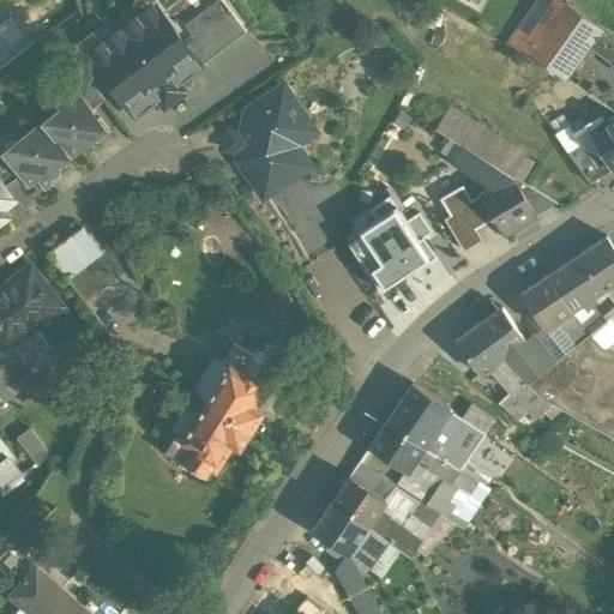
[(223,0),(215,0),(185,23),(196,37),(186,44),(202,65),(246,30),(223,0)]
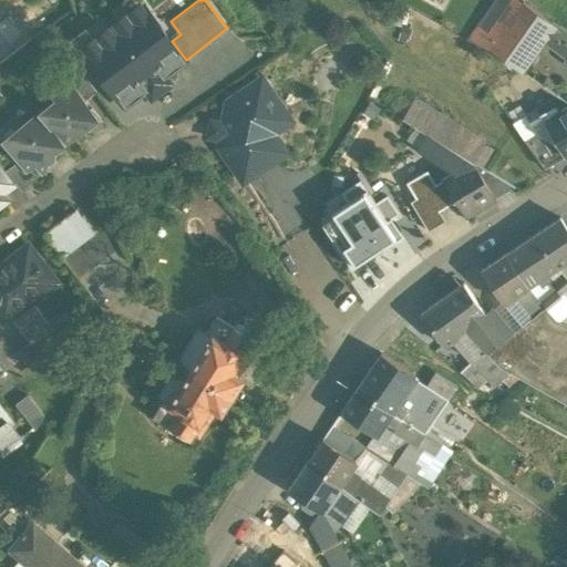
[(519,0),(497,0),(491,8),(470,41),(490,50),(523,2),(519,0)]
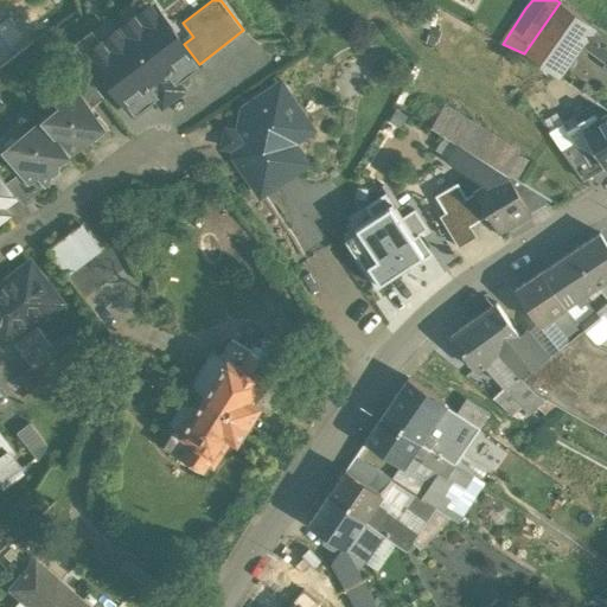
[(593,25),(560,2),(524,53),(555,75),(568,59),(583,38),(593,25)]
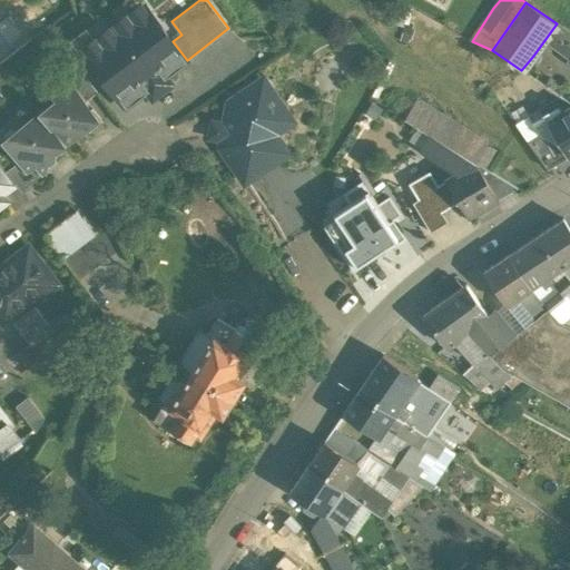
[(173,41),(144,3),(114,26),(146,69),(150,66),(157,67),(165,77),(187,60),(173,41)]
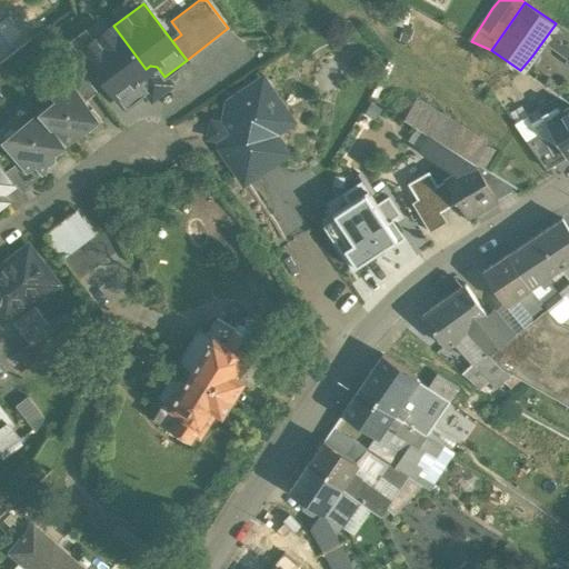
[(568,33),(556,23),(547,36),(557,43),(555,46),(568,56),(568,33)]
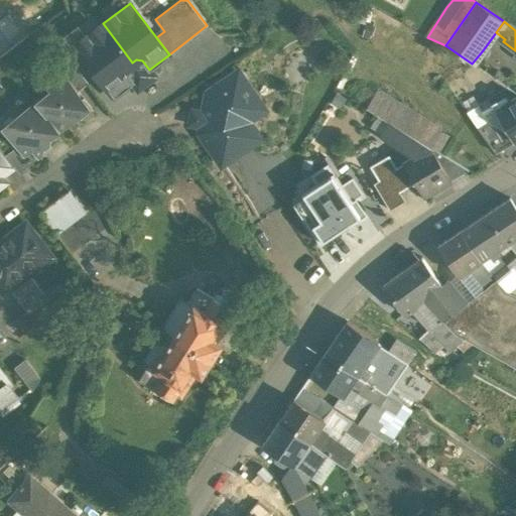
[(132,62),(103,23),(77,43),(75,44),(91,66),(114,96),(134,81),(127,73),(128,67),(132,62)]
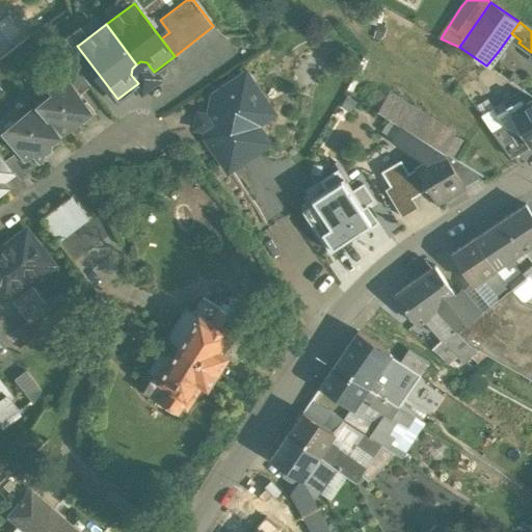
[(94,68),(77,46),(79,45),(74,38),(62,47),(69,56),(84,75),(94,68)]
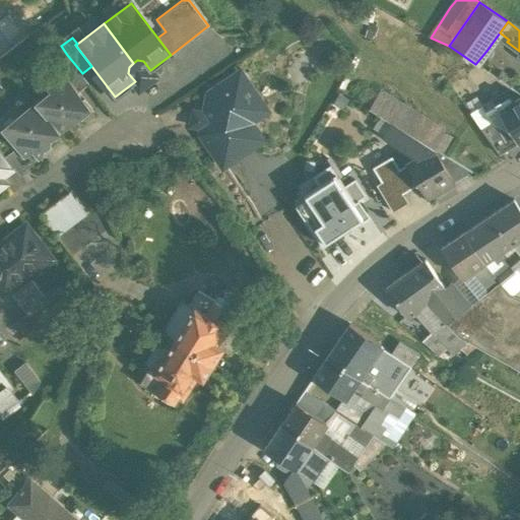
[(82,73),(67,55),(56,64),(64,74),(65,74),(78,91),(89,83),(82,73)]
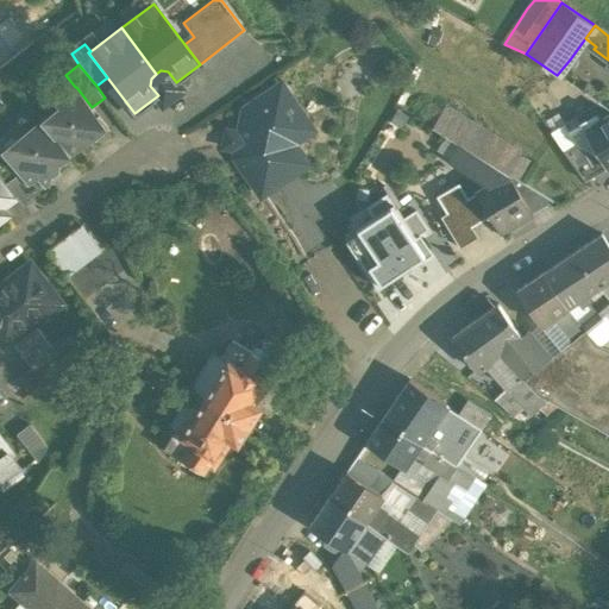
[(278,85),(245,108),(236,156),(262,194),(297,170),(284,150),(289,123),(300,115),(278,85)]
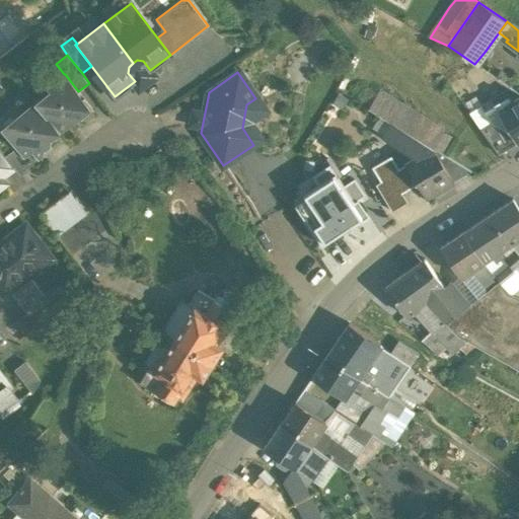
[(78,91),(65,74),(64,74),(48,86),(51,90),(36,101),(60,133),(70,125),(71,126),(78,121),(77,120),(81,117),(82,118),(93,108),(84,96),(83,97),(78,91)]
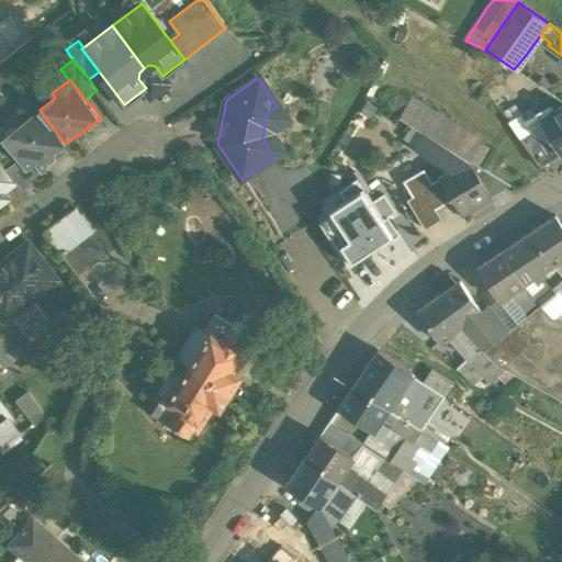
[(561,107),(554,112),(551,107),(538,115),(540,120),(540,121),(561,157),(561,155),(561,107)]
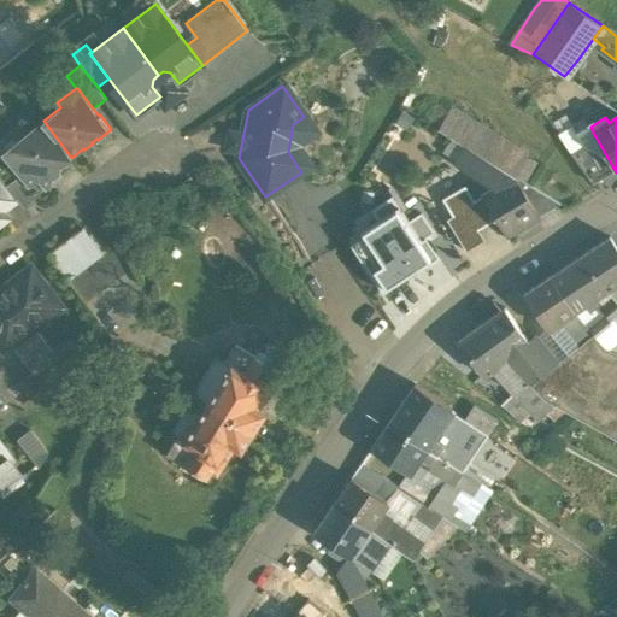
[(71,158),(43,121),(24,134),(28,139),(6,156),(21,175),(29,187),(39,180),(46,189),(51,184),(52,178),(60,172),(62,165),(71,158)]
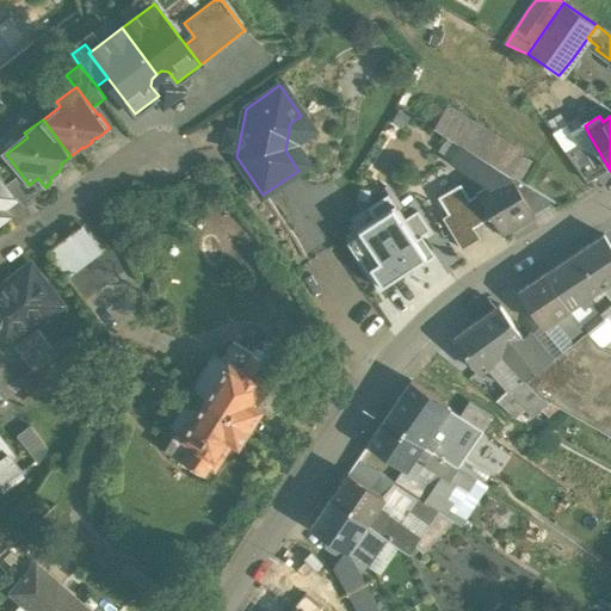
[(580,142),(568,124),(554,135),(565,150),(580,142)]
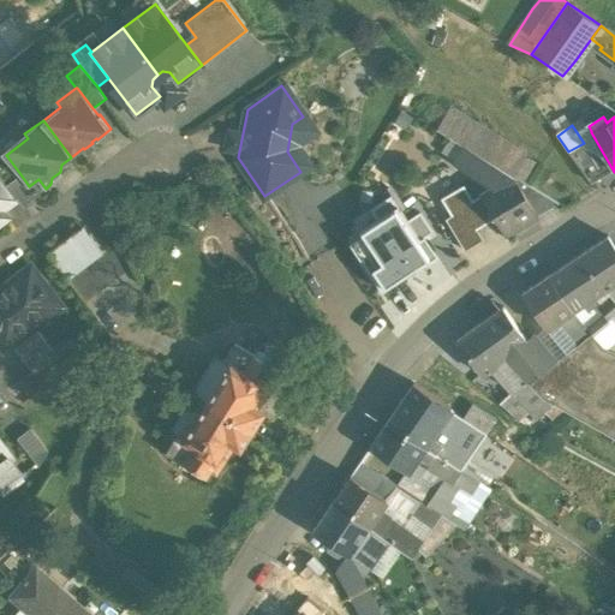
[(525,156),(478,129),(466,148),(467,149),(515,178),(525,156)]
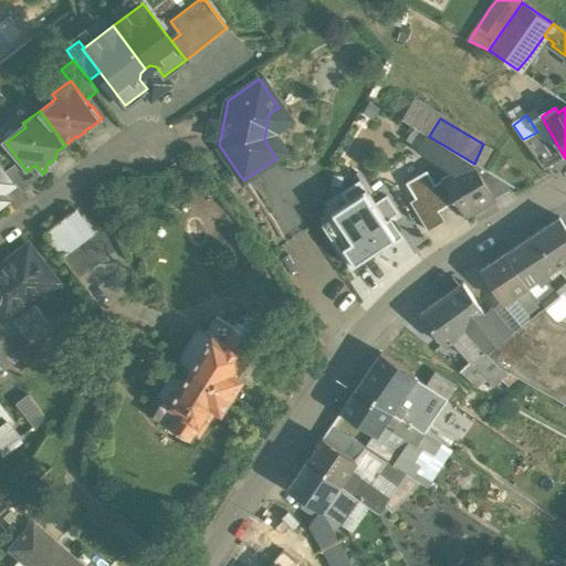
[(557,163),(537,132),(523,139),(544,169),(557,163)]
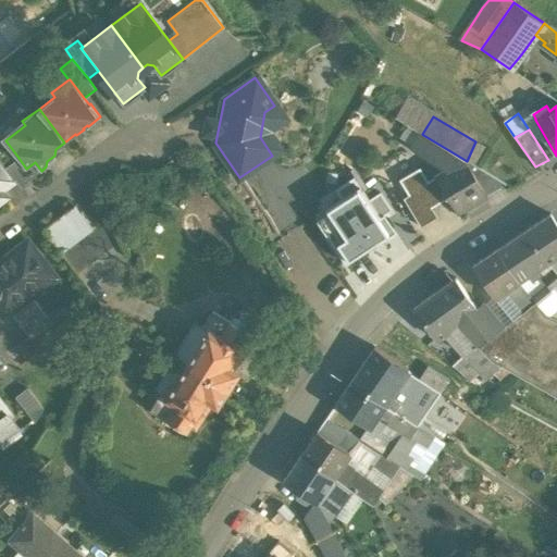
[(467,161),(423,135),(413,148),(449,170),(452,170),(467,161)]
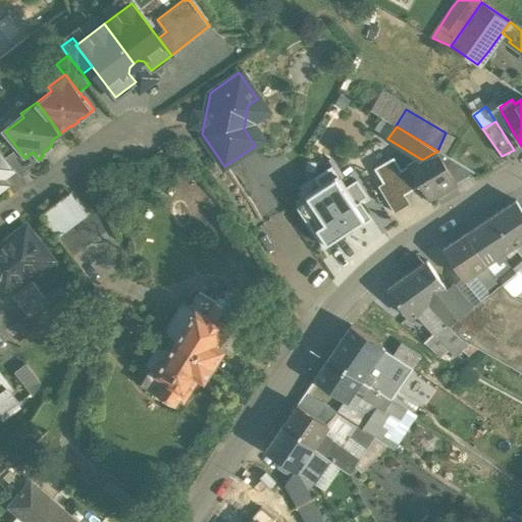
[(17,148),(5,157),(14,168),(18,174),(19,174),(39,160),(33,152),(24,158),(17,148)]
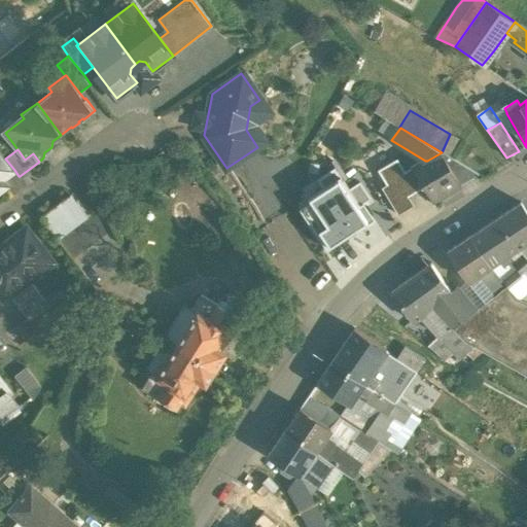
[(5,159),(0,151),(0,177),(1,179),(14,170),(5,159)]
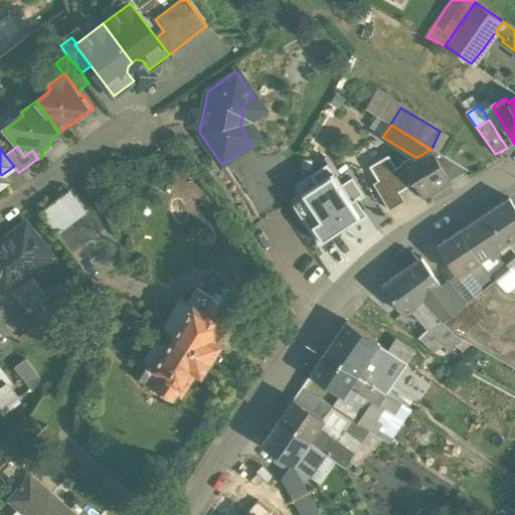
[(450,181),(432,149),(417,157),(415,157),(405,162),(418,183),(425,195),(426,195),(426,194),(450,181)]
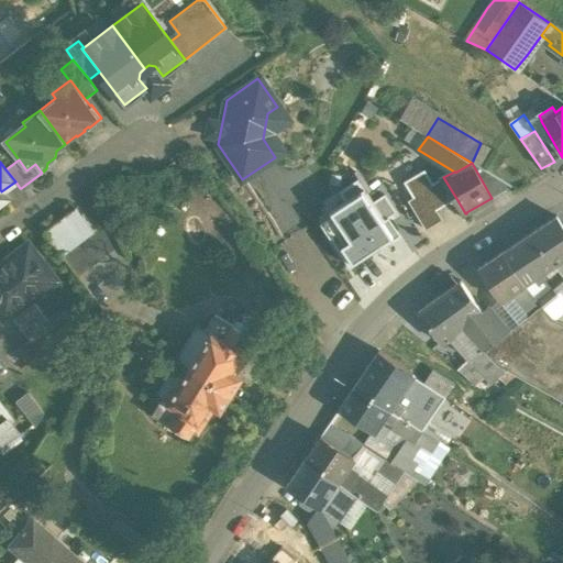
[(512,187),(472,163),(492,198),(493,200),(512,187)]
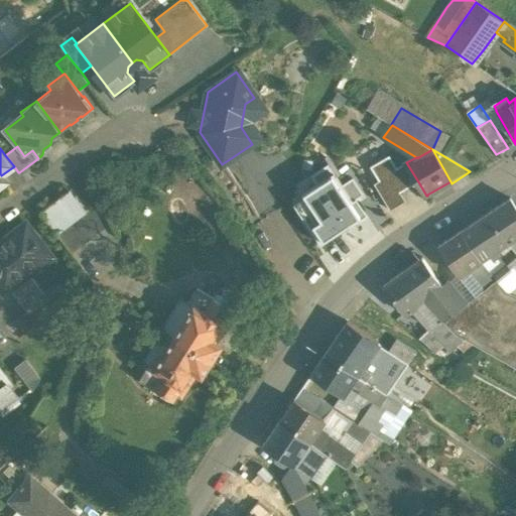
[(400,195),(419,183),(406,162),(396,168),(389,156),(370,168),(378,182),(389,176),(400,195)]
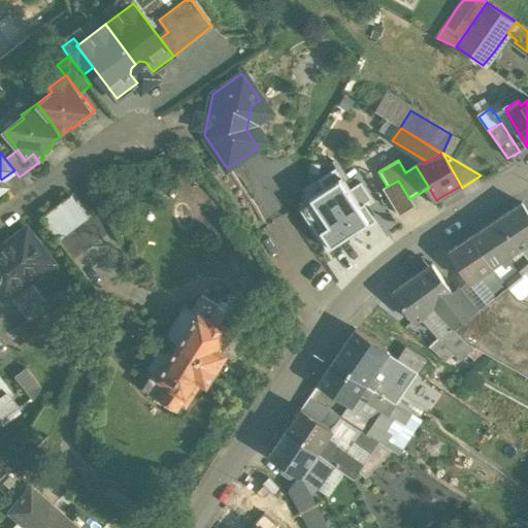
[(350,191),(335,169),(318,182),(323,190),(308,200),(319,216),(308,223),(328,252),(356,233),(355,232),(368,224),(358,209),(371,201),(360,184),(350,191)]
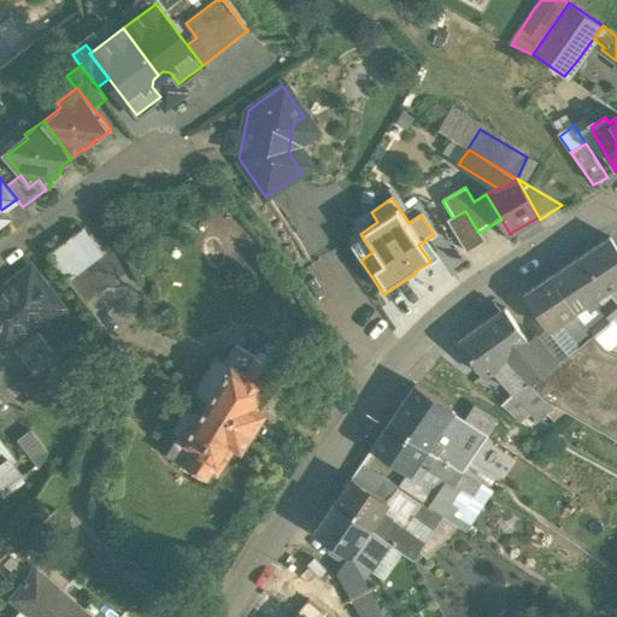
[(479,233),(465,211),(452,218),(447,221),(466,253),(485,242),(479,233)]
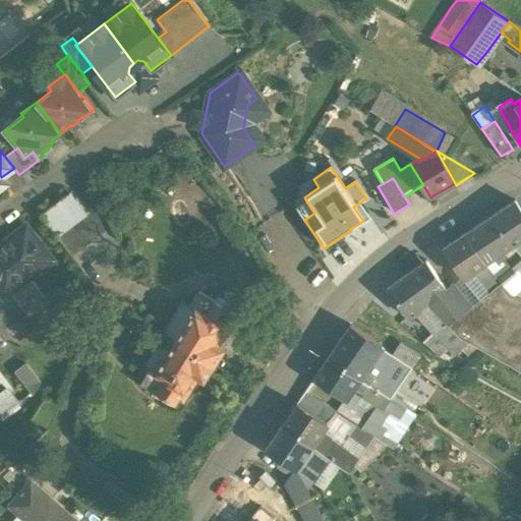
[(70,191),(41,214),(58,236),(88,215),(70,191)]
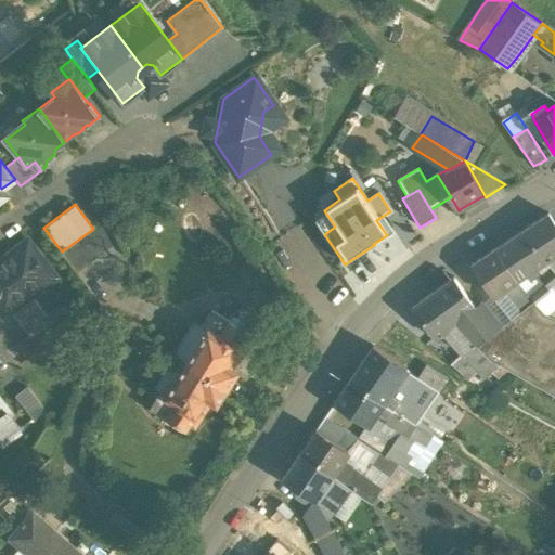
[(554,226),(547,216),(525,231),(546,263),(554,257),(554,226)]
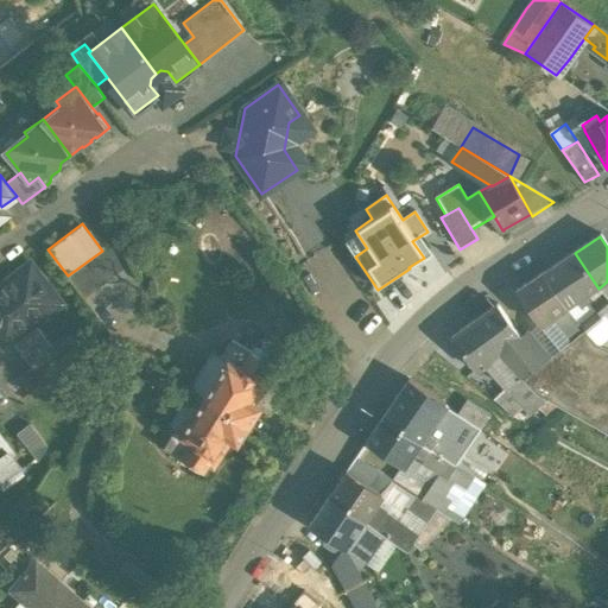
[(575,253),(543,276),(565,311),(584,298),(599,289),(575,253)]
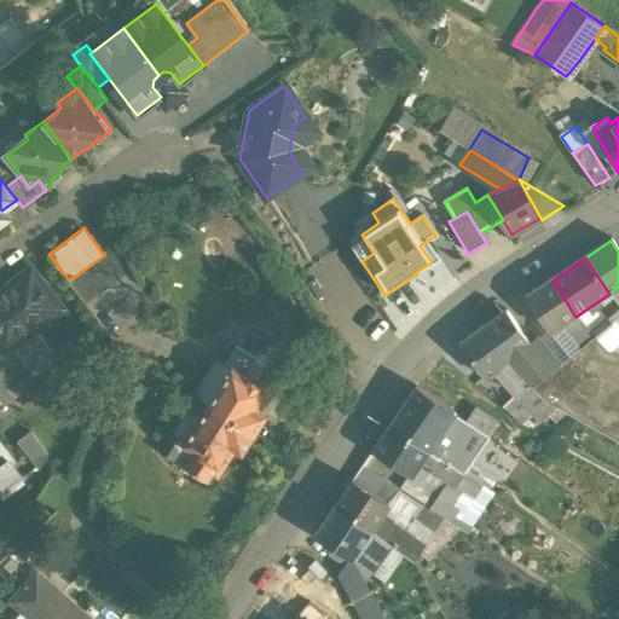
[(0,347),(4,353),(12,347),(35,330),(47,320),(34,302),(35,294),(45,287),(30,267),(0,290),(0,347)]
